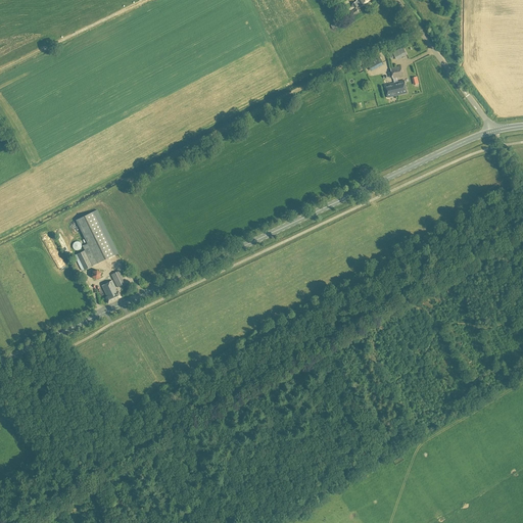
[(345,15),(348,19),(359,12),(357,8),(345,15)]
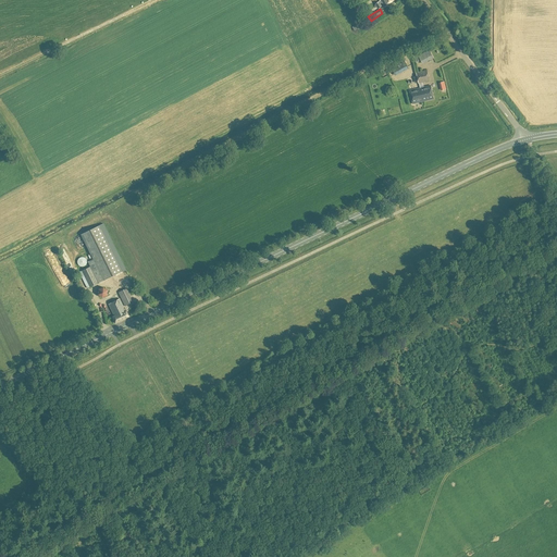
[(364,20),(353,27),(355,32),(367,24),(364,20)]
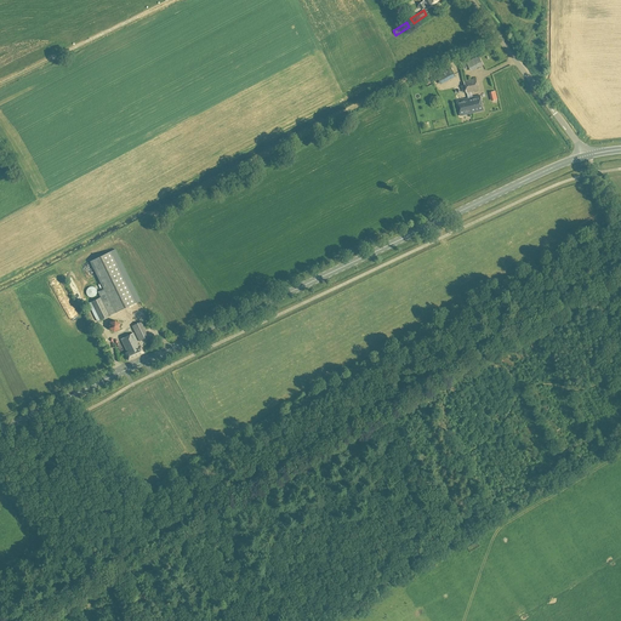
[(479,56),(466,62),(471,72),(483,66),(479,56)]
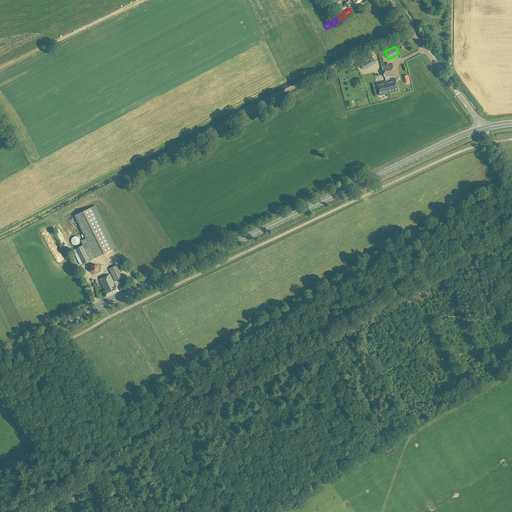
[(372,55),(359,61),(363,69),(376,63),(372,55)]
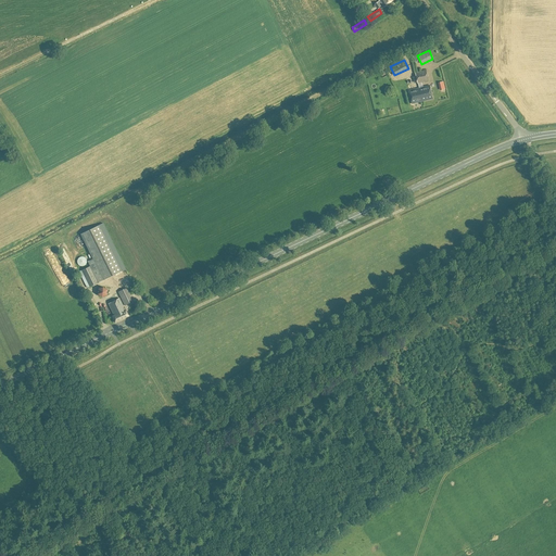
[(418,84),(429,80),(426,70),(415,73),(418,84)]
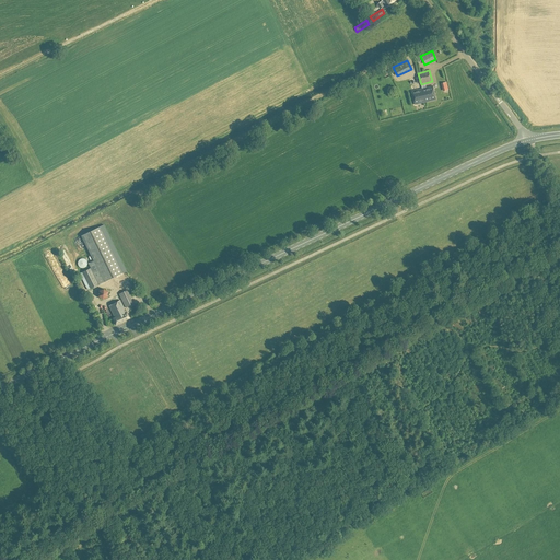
[(432,85),(422,88),(426,102),(436,98),(432,85)]
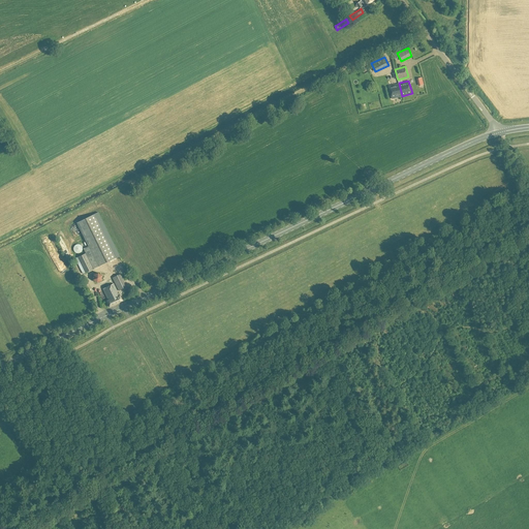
[(402,96),(399,83),(389,86),(392,98),(402,96)]
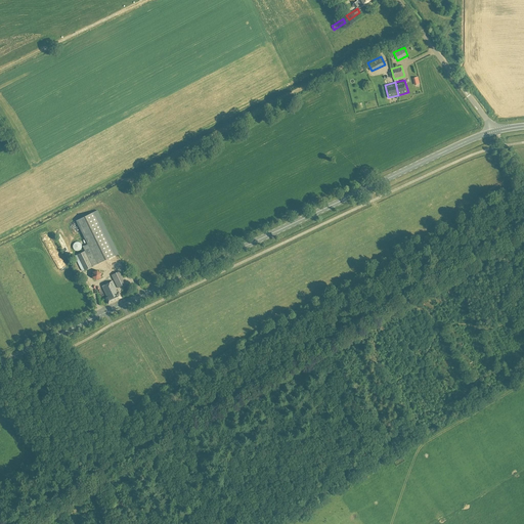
[(95,258),(97,264),(110,258),(118,254),(97,211),(77,221),(90,249),(95,258)]
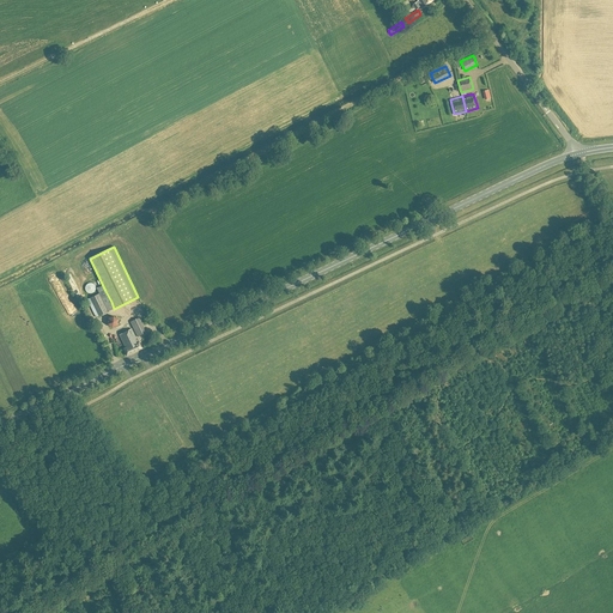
[(86,285),(85,287),(85,289),(86,291),(87,292),(89,293),(91,293),(93,293),(95,291),(96,290),(96,287),(95,286),(93,284),(91,284),(90,283),(87,284),(86,285)]
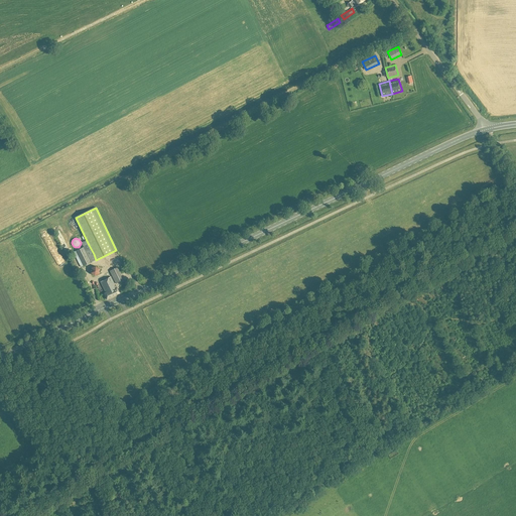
[(84,266),(91,262),(84,247),(76,251),(84,266)]
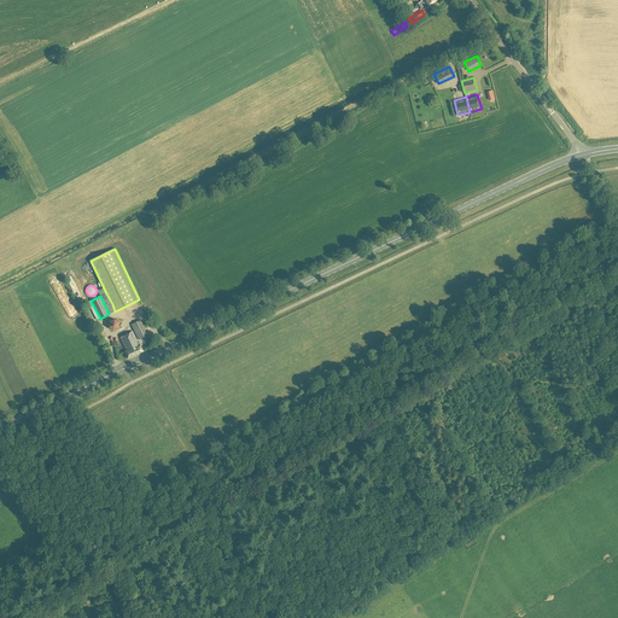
[(139,307),(127,312),(130,318),(141,313),(139,307)]
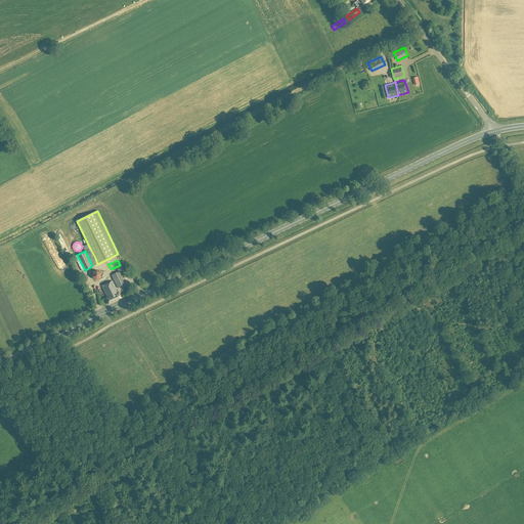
[(101,278),(101,273),(97,270),(92,272),(92,277),(96,280),(101,278)]
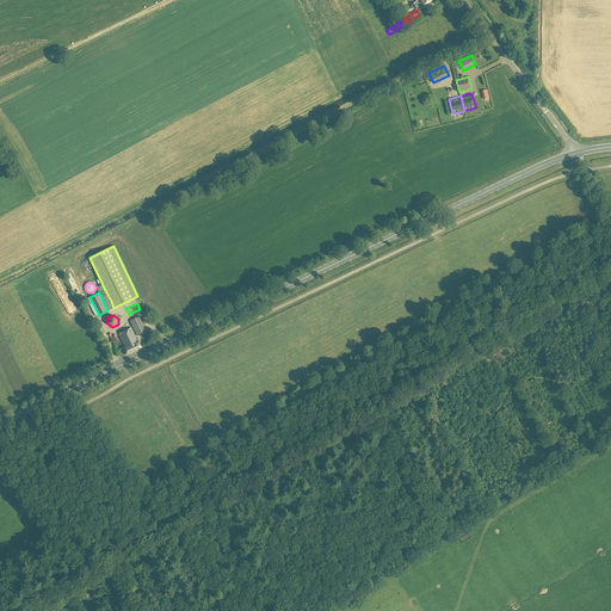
[(137,335),(147,331),(139,316),(130,321),(137,335)]
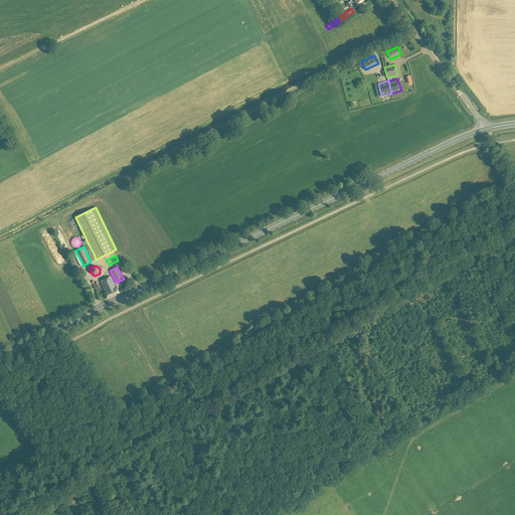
[(107,299),(120,293),(116,285),(115,286),(111,277),(101,281),(106,292),(104,293),(107,299)]
